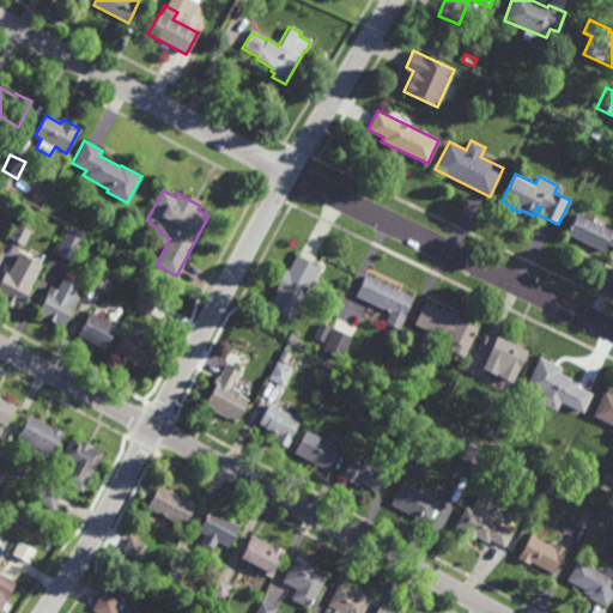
[(612,229),(612,244),(608,243),(605,252),(568,234),(578,212),(612,229)]
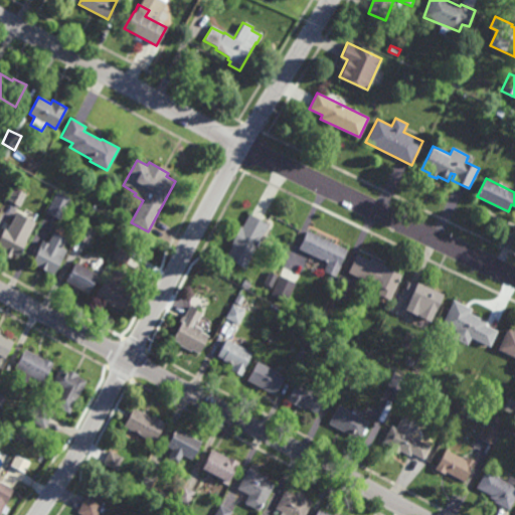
[(20,207),(8,201),(14,188),(26,194),(20,207)]
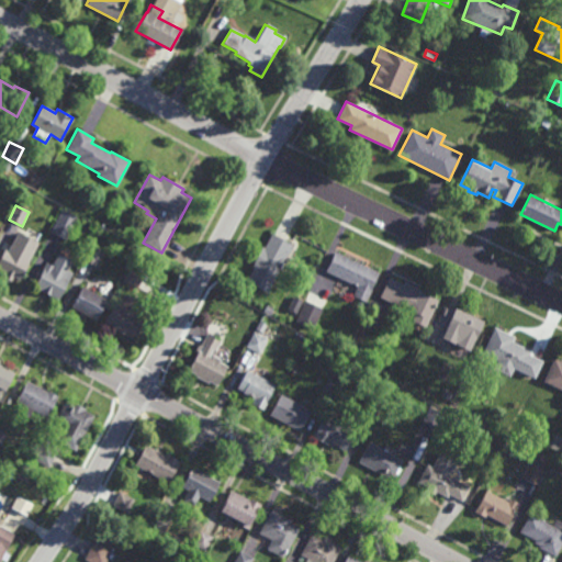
[(68,240),(51,232),(62,209),(79,217),(68,240)]
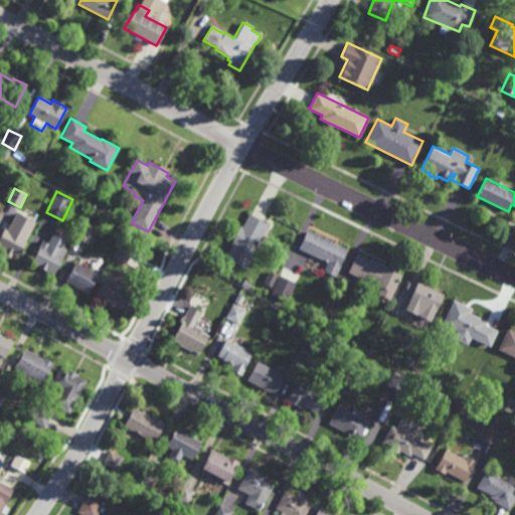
[(244,269),(225,258),(232,244),(231,243),(240,226),(241,227),(248,214),(268,224),(244,269)]
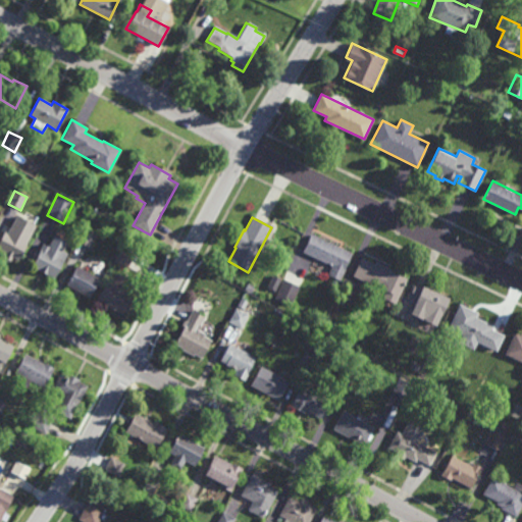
[(20,233),(17,239),(27,244),(18,260),(0,250),(0,240),(4,231),(9,233),(11,228),(20,233)]
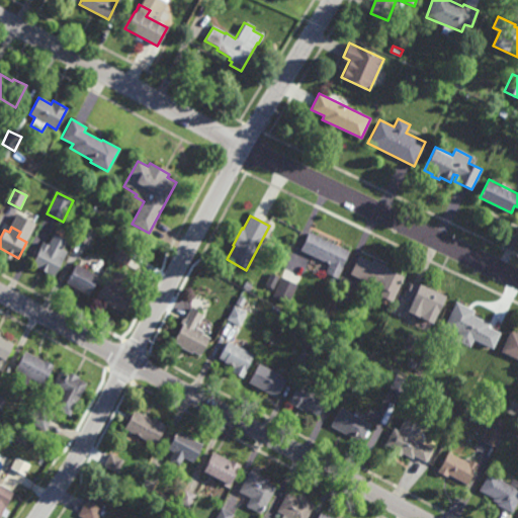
[(90,246),(78,240),(83,229),(95,234),(90,246)]
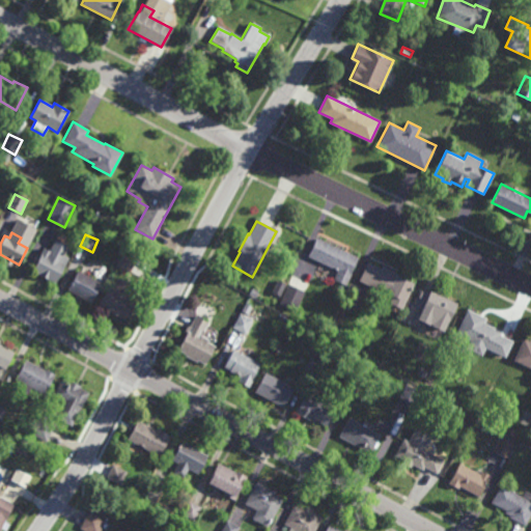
[(345,285),(334,279),(337,271),(307,257),(316,238),(358,257),(345,285)]
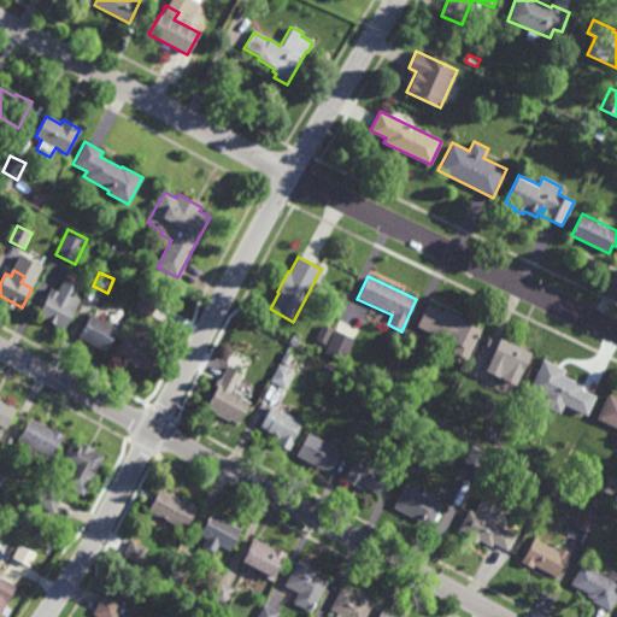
[(75,297),(80,300),(64,329),(37,315),(52,288),(57,292),(64,278),(80,287),(75,297)]
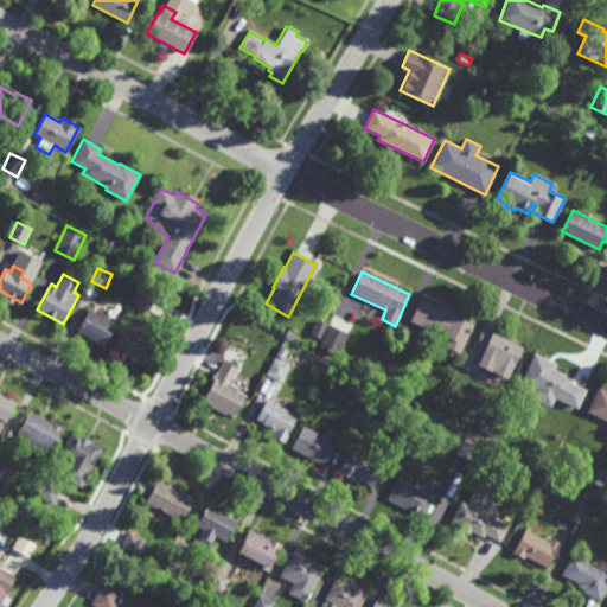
[(148,312),(132,302),(140,288),(157,298),(148,312)]
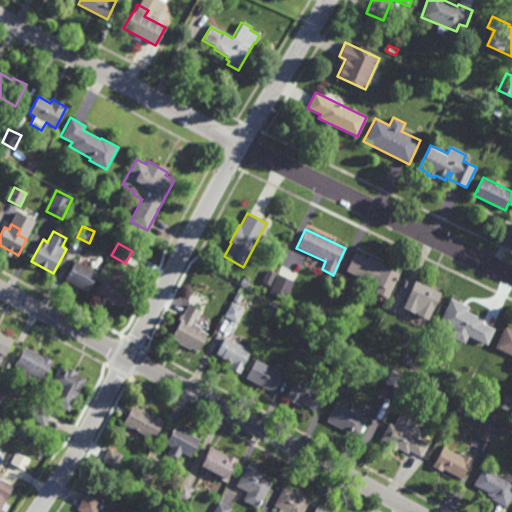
[(367,259),(368,257),(382,264),(382,265),(398,273),(387,298),(375,292),(378,286),(346,271),(354,253),(367,259)]
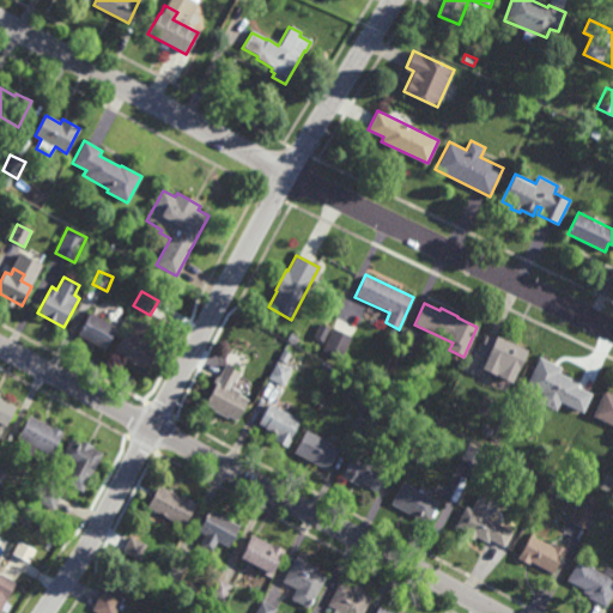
[(103,350),(78,335),(90,313),(116,327),(103,350)]
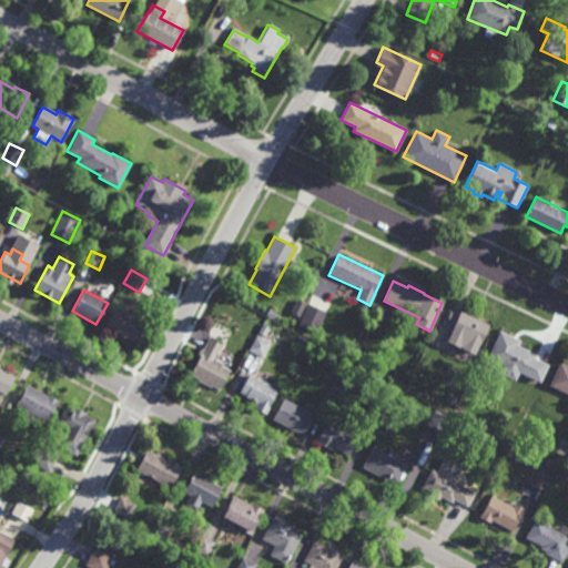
[(298,316),(291,313),(296,301),(305,304),(298,316)]
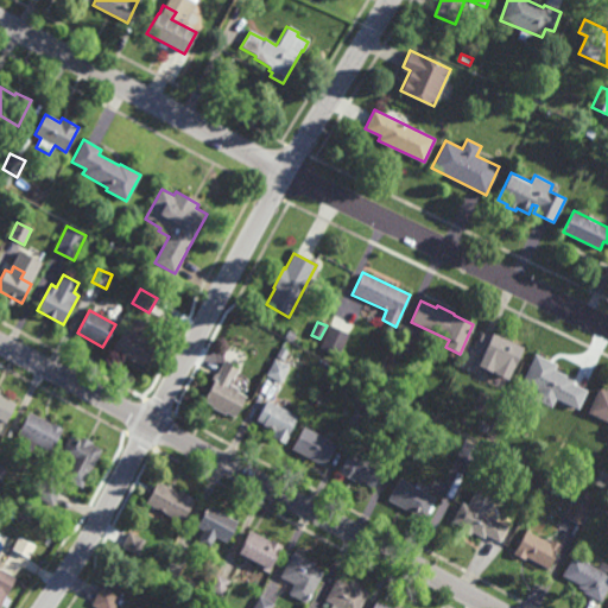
[(339,356),(320,348),(330,325),(348,334),(339,356)]
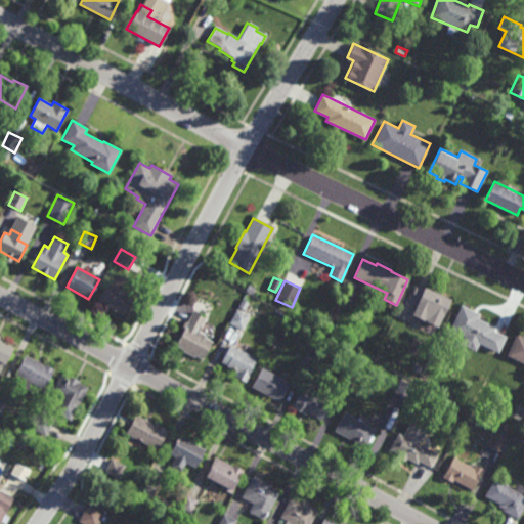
[(125,316),(97,301),(106,284),(134,298),(125,316)]
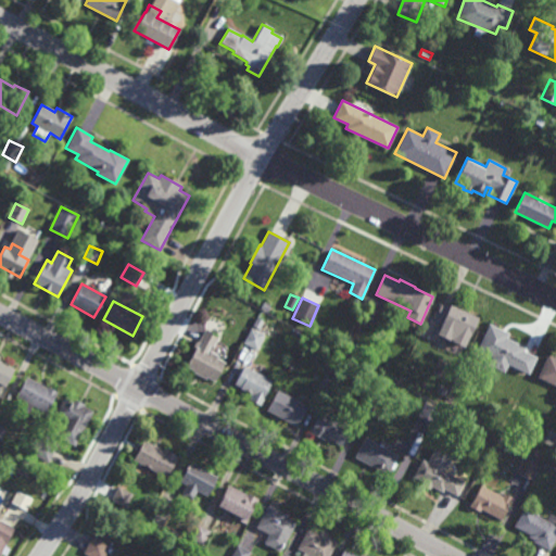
[(266,313),(261,310),(264,302),(270,306),(266,313)]
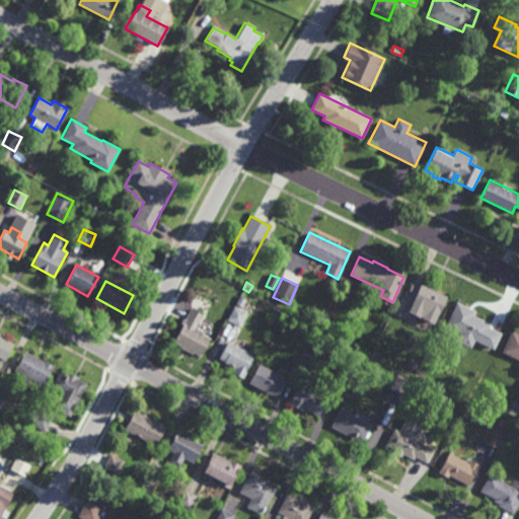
[(434,323),(409,311),(421,284),(447,297),(434,323)]
